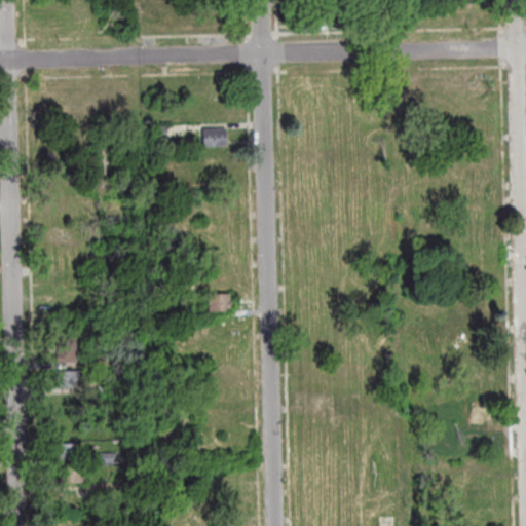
[(142,31),(155,31),(155,16),(142,16),(142,31)]
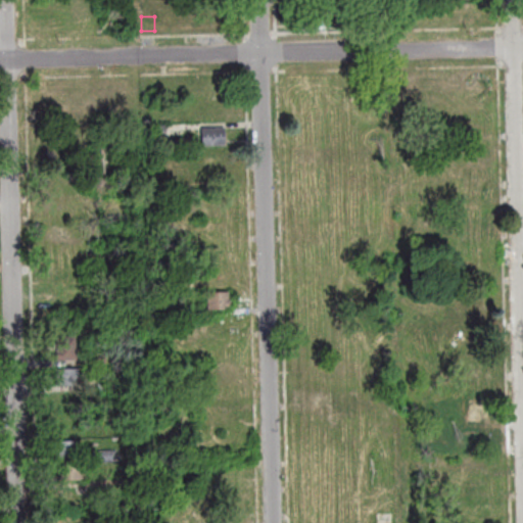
[(169,140),(153,140),(153,127),(168,127),(169,140)]
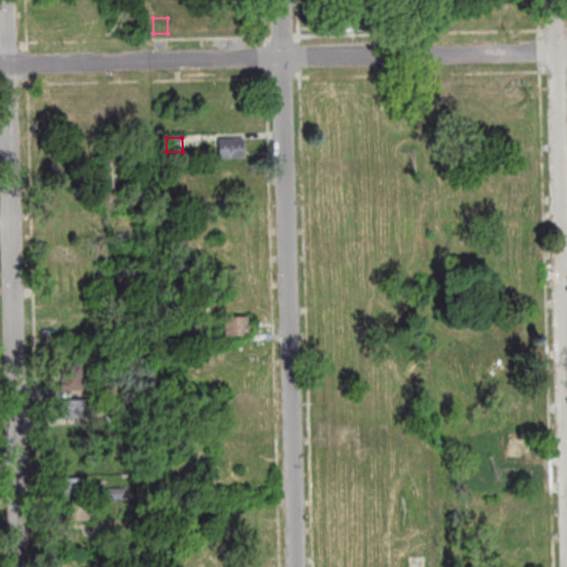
[(246,141),(246,160),(222,160),(222,141),(246,141)]
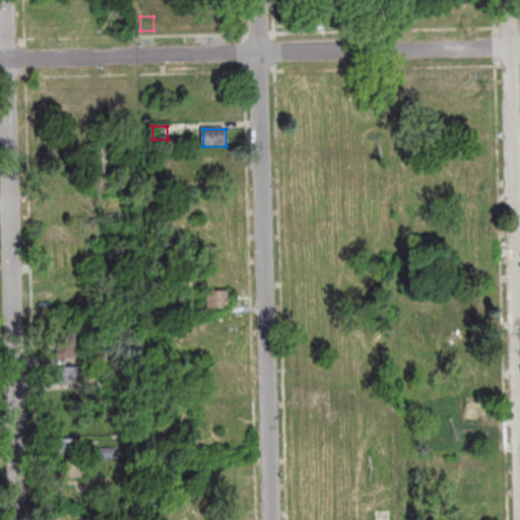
[(229,291),(229,309),(209,309),(209,291),(229,291)]
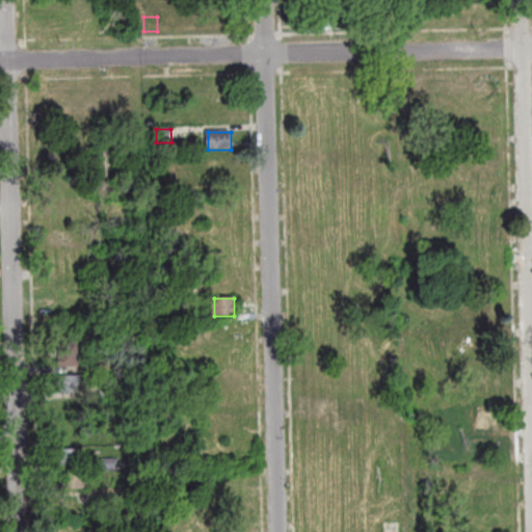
[(60,346),(78,345),(79,368),(60,369),(60,346)]
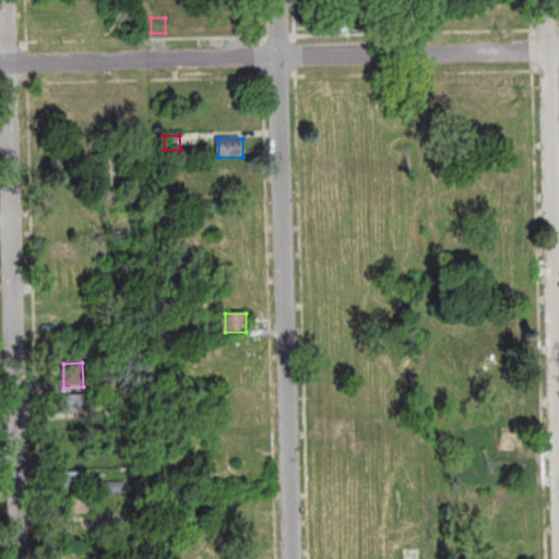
[(96,380),(114,379),(114,391),(96,392),(96,380)]
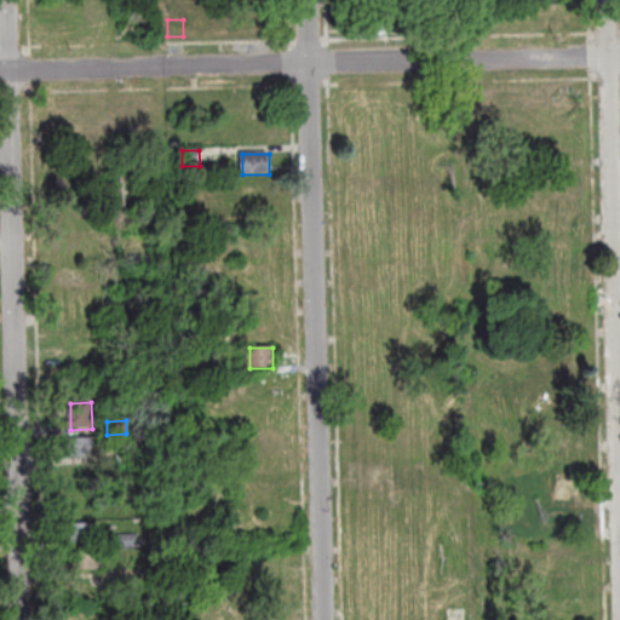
[(70,438),(95,438),(96,458),(70,458),(70,438)]
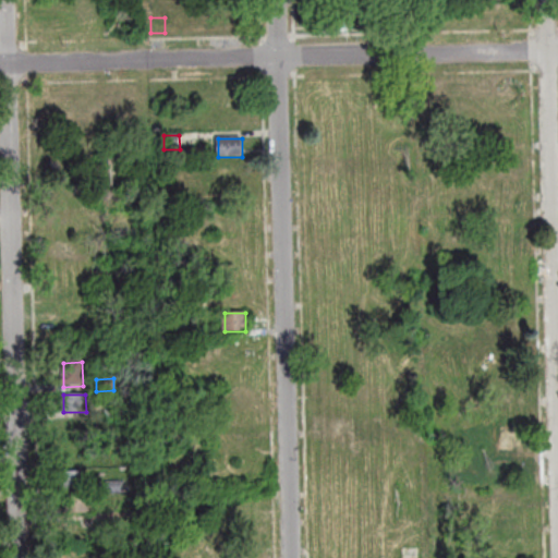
[(124,403),(124,416),(107,416),(107,403),(124,403)]
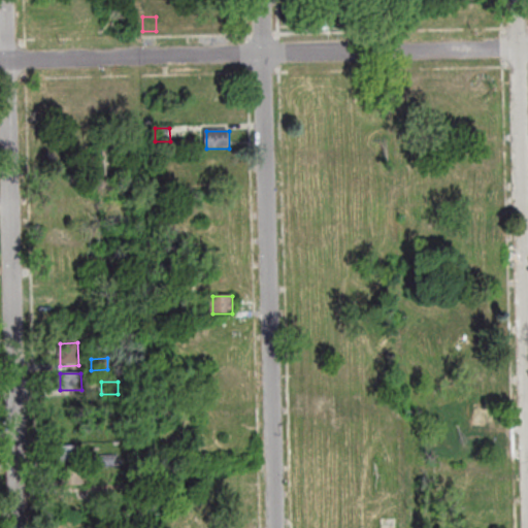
[(77,446),(78,456),(81,456),(81,462),(62,463),(62,447),(77,446)]
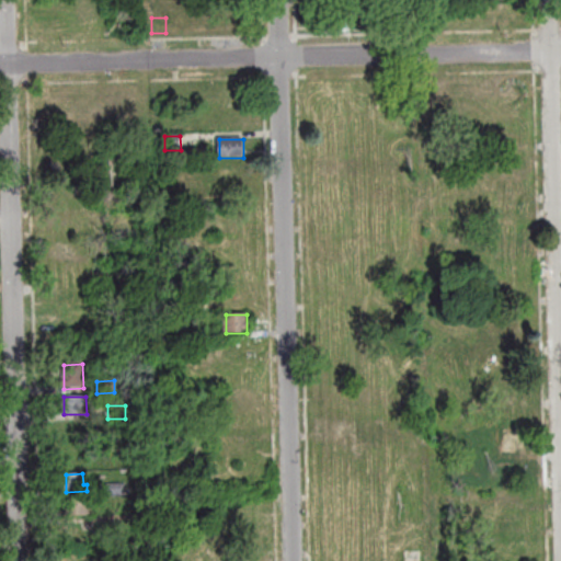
[(125,484),(126,496),(109,496),(109,485),(125,484)]
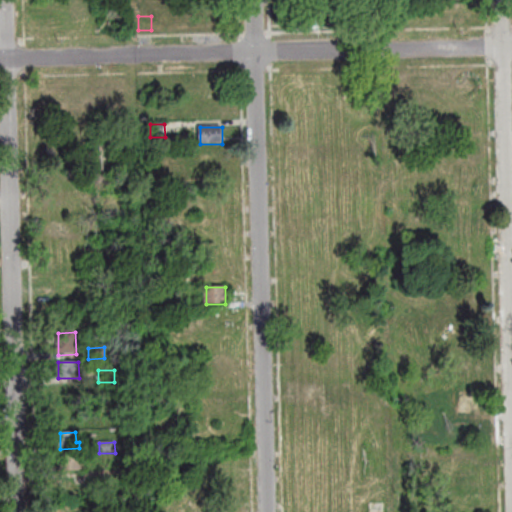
[(61,457),(86,456),(87,471),(61,472),(61,457)]
